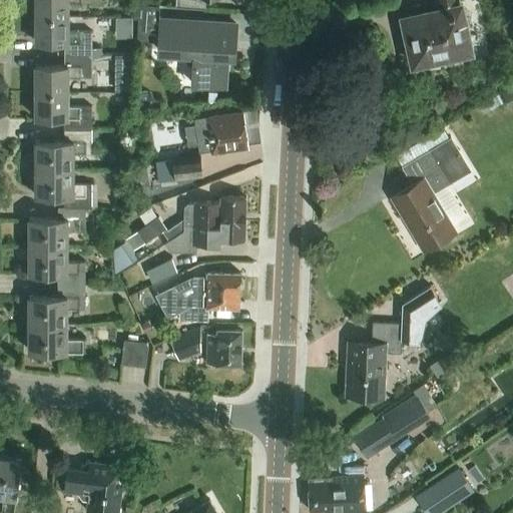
[(100,0),(35,0),(36,17),(68,17),(68,2),(100,2),(100,0)]
